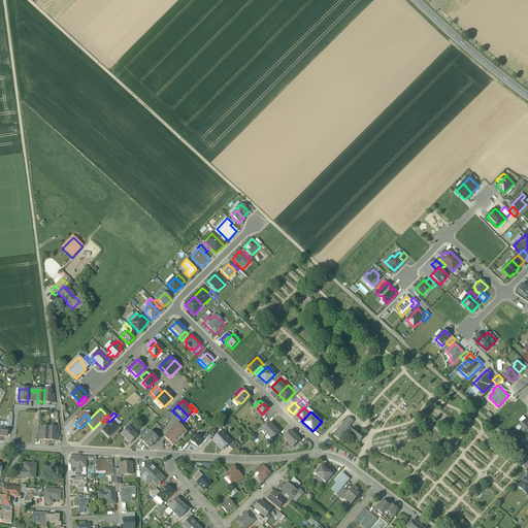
[(348,419),(335,435),(334,435),(334,436),(339,440),(340,439),(339,439),(348,429),(352,431),(353,430),(350,427),(353,423),(354,422),(349,418),(348,419)]
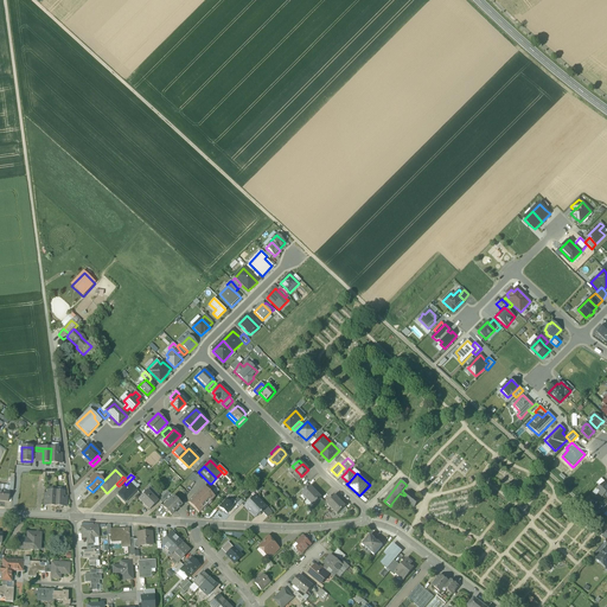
[(208,481),(205,484),(212,491),(216,489),(211,484),(210,484),(208,481)]
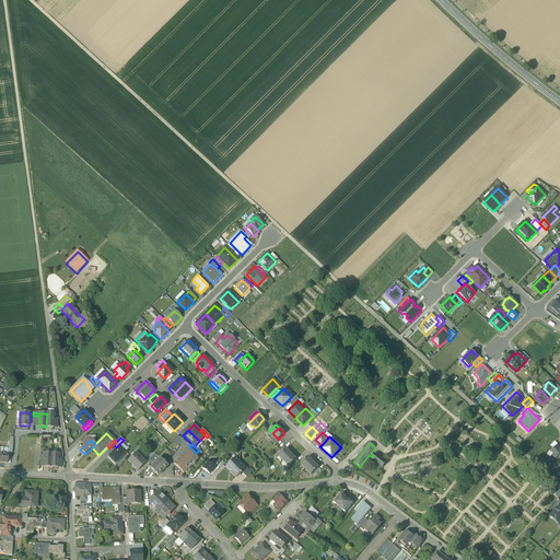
[(119,445),(108,456),(115,464),(126,453),(119,445)]
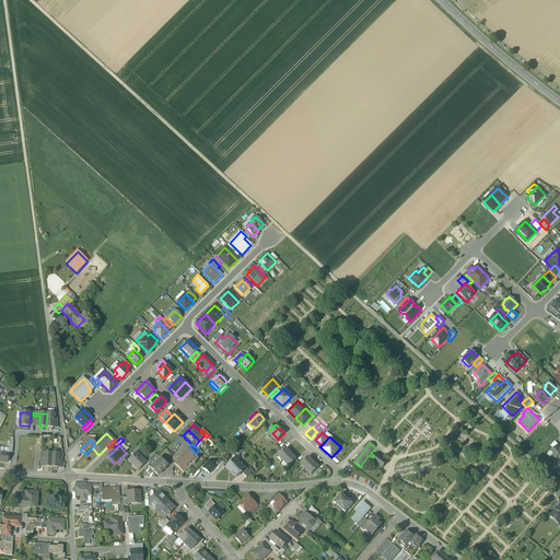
[(296,459),(286,448),(281,453),(278,456),(289,466),(295,459),(296,459)]
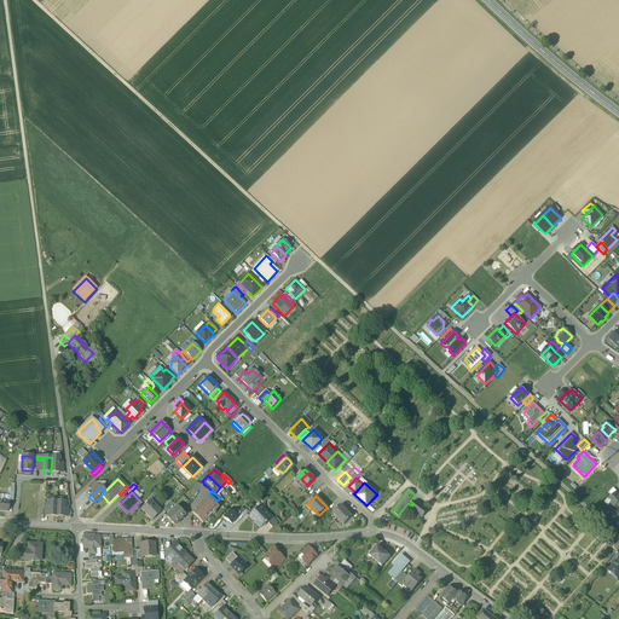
[(219,508),(208,497),(192,513),(203,524),(219,508)]
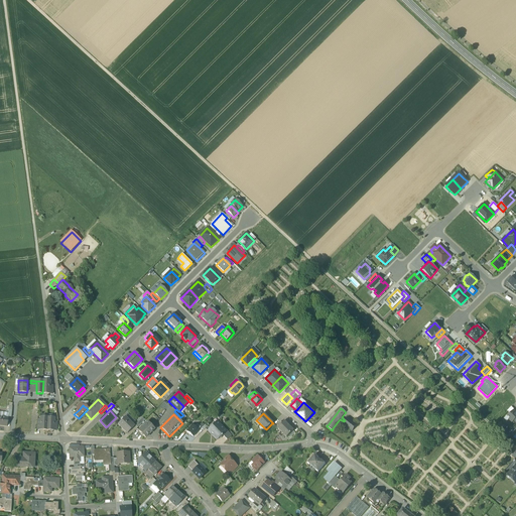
[(9,418),(0,416),(0,424),(8,426),(9,418)]
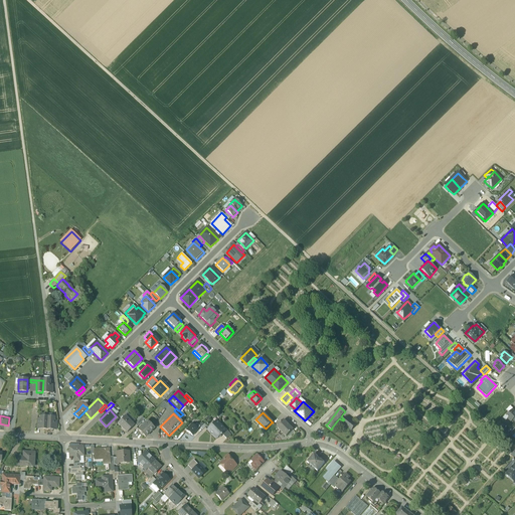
[(125,416),(118,423),(127,433),(134,425),(125,416)]
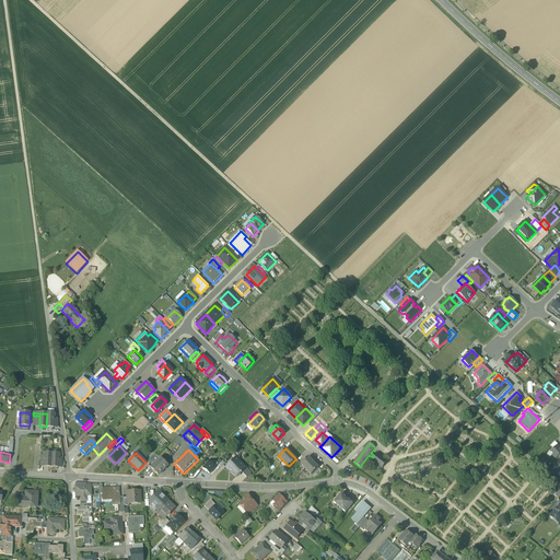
[(373,457),(371,461),(381,469),(387,462),(377,453),(374,456),(373,457)]
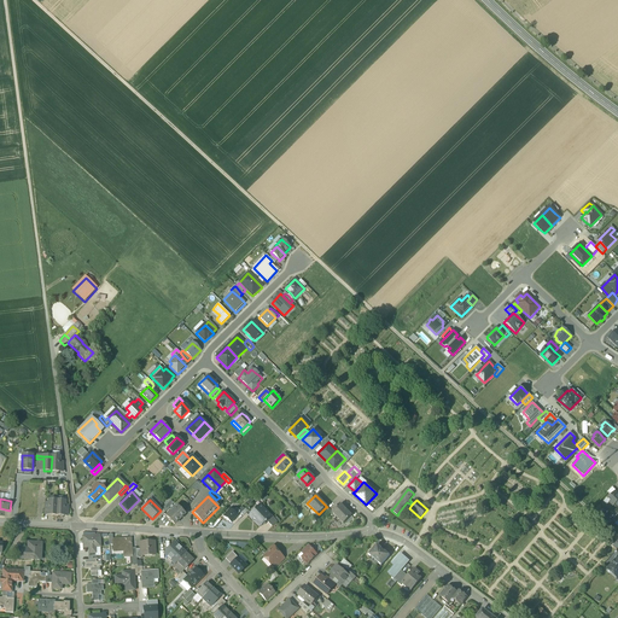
[(351,516),(340,503),(332,512),(343,524),(347,520),(351,517),(351,516)]
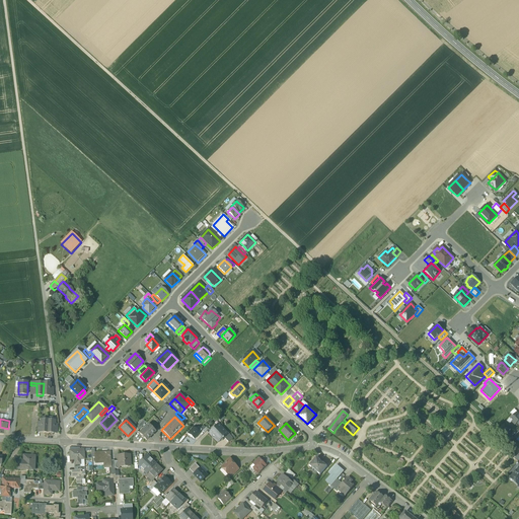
[(148,425),(139,434),(146,441),(155,432),(148,425)]
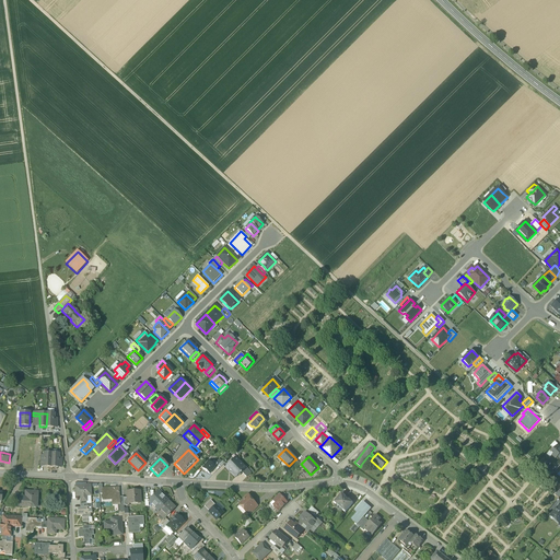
[(237,462),(234,458),(224,467),(235,478),(238,474),(240,475),(241,473),(245,469),(238,463),(240,462),(238,461),(237,462)]
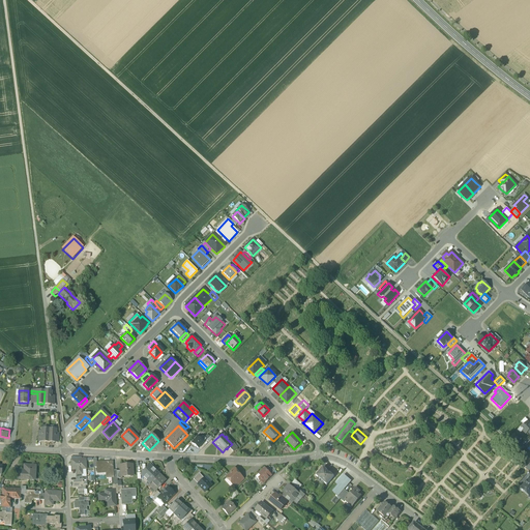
[(200,440),(197,437),(192,444),(198,448),(203,442),(200,440)]
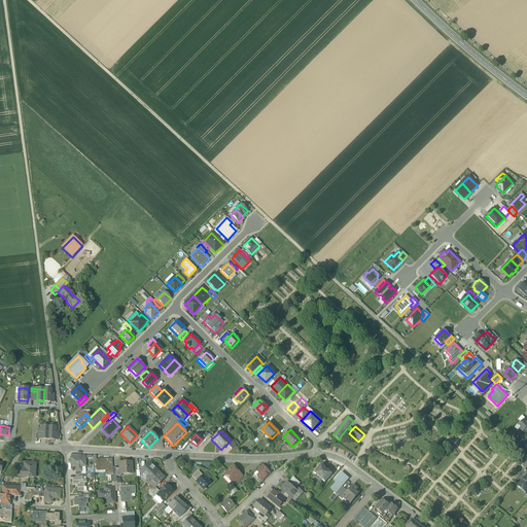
[(236,445),(232,441),(231,442),(226,445),(232,450),(236,445)]
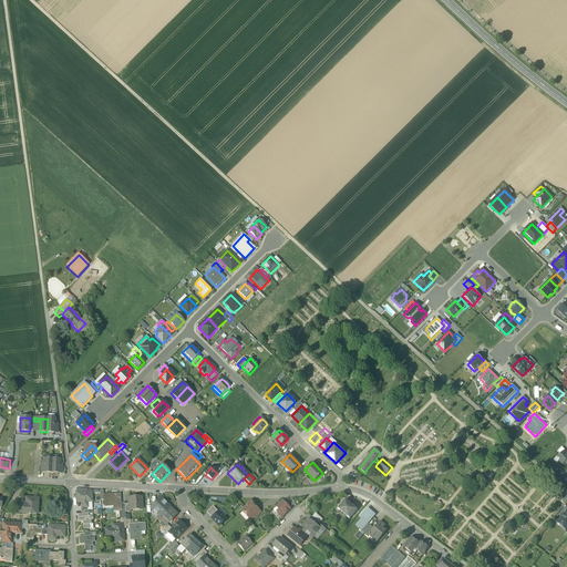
[(86,492),(76,493),(76,500),(82,500),(82,507),(88,507),(88,502),(90,502),(90,497),(92,497),(92,494),(86,494),(86,492)]
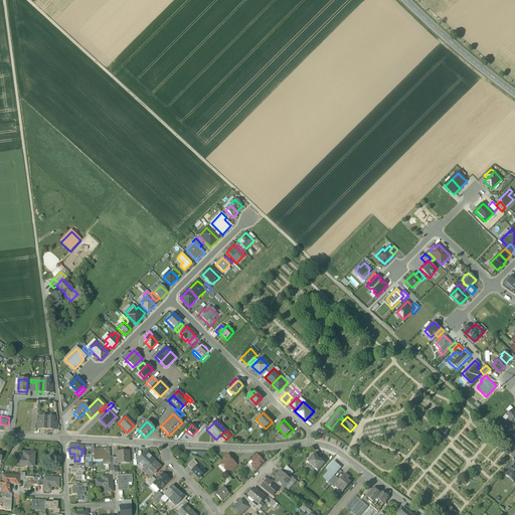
[(109,450),(94,450),(95,459),(104,458),(104,464),(110,464),(110,457),(109,450)]
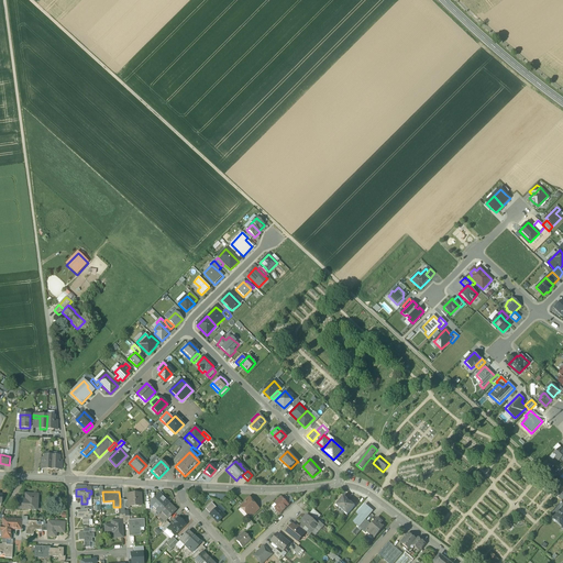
[(140,494),(128,495),(129,500),(129,505),(130,507),(141,506),(140,494)]
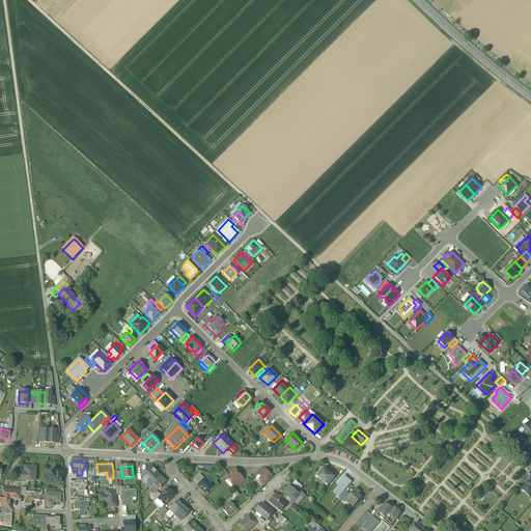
[(149,466),(145,471),(155,480),(159,475),(149,466)]
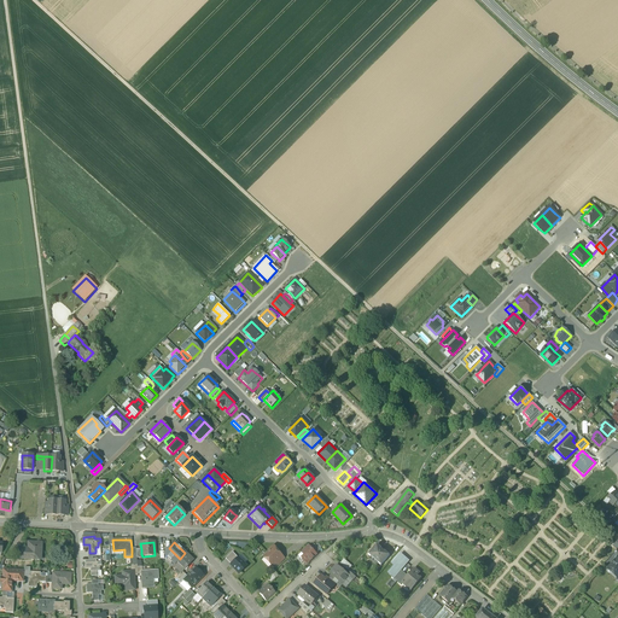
[(28,551),(21,549),(19,559),(33,560),(33,559),(34,559),(40,555),(40,554),(41,554),(41,543),(28,543),(28,551)]
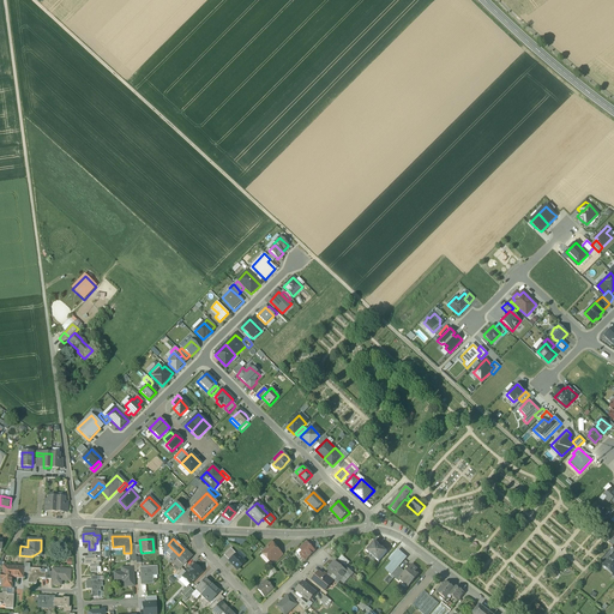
[(381,549),(378,546),(379,546),(374,542),(366,552),(371,555),(369,555),(374,559),(379,563),(387,553),(383,548),(381,549)]
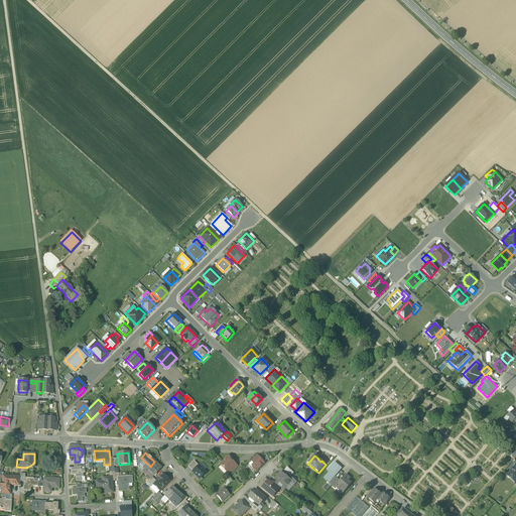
[(235,464),(228,457),(223,462),(224,462),(220,466),(226,472),(235,464)]
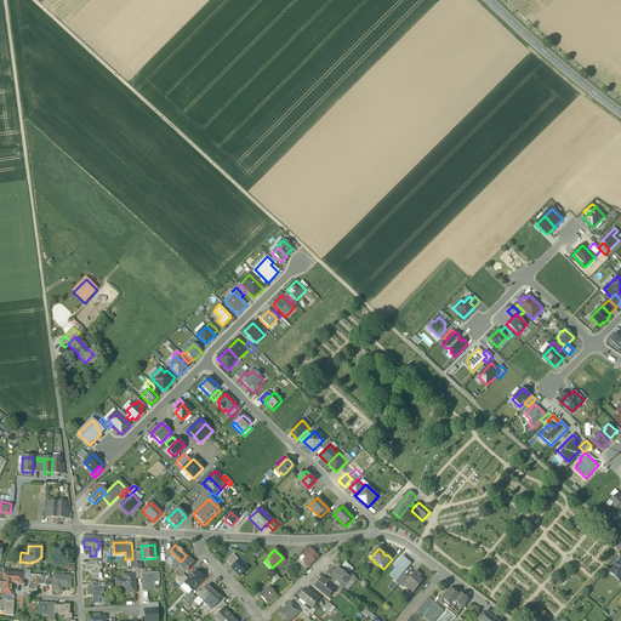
[(312,551),(311,550),(309,550),(303,556),(307,559),(303,562),(308,567),(318,558),(317,557),(312,551)]
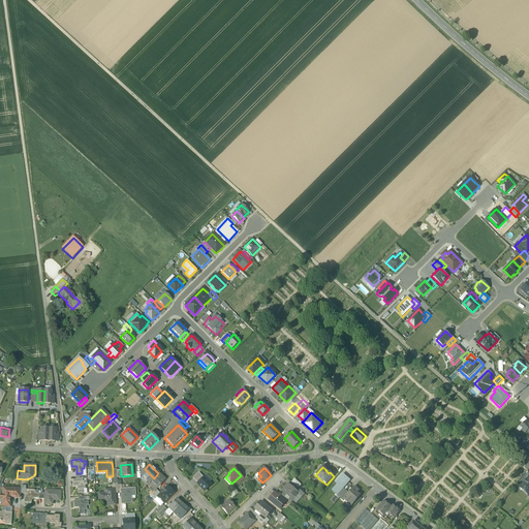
[(150,483),(154,478),(145,469),(139,474),(150,483)]
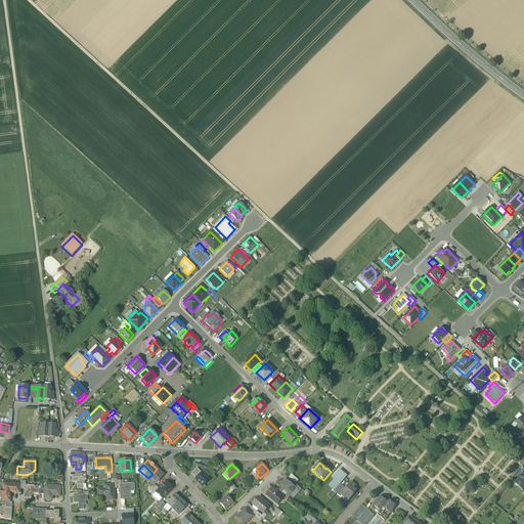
[(197,468),(191,473),(195,478),(202,473),(197,468)]
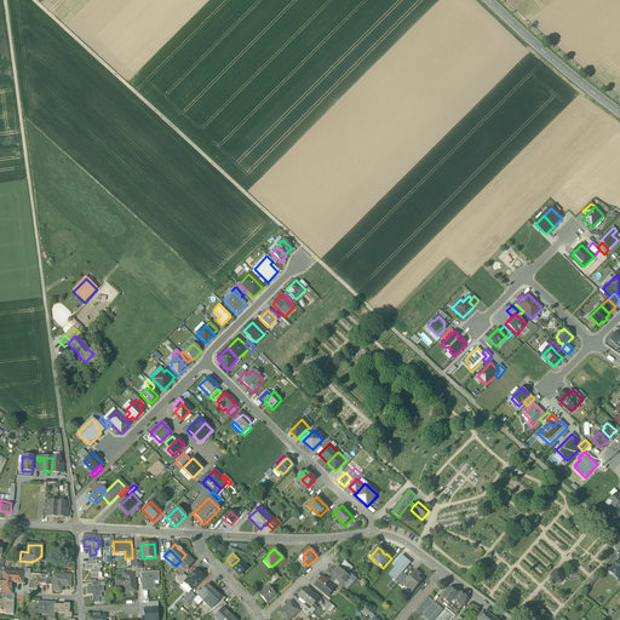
[(176,566),(174,567),(182,574),(183,574),(194,562),(185,555),(181,561),(176,566)]
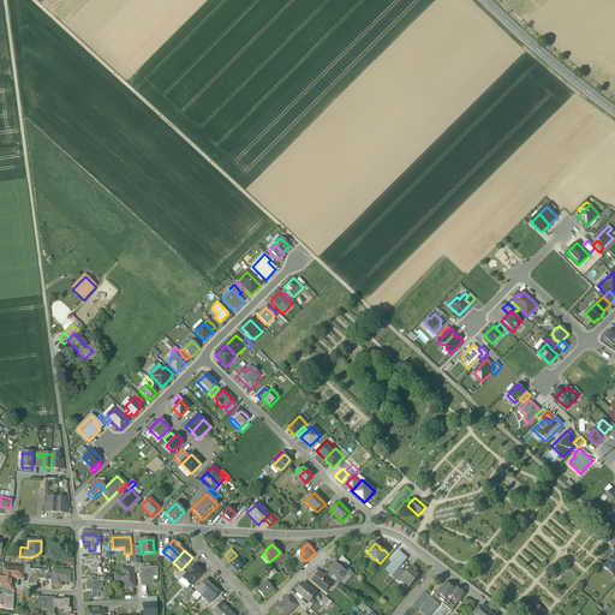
[(399,551),(390,561),(393,563),(387,571),(393,575),(399,568),(406,561),(402,559),(405,556),(399,551)]
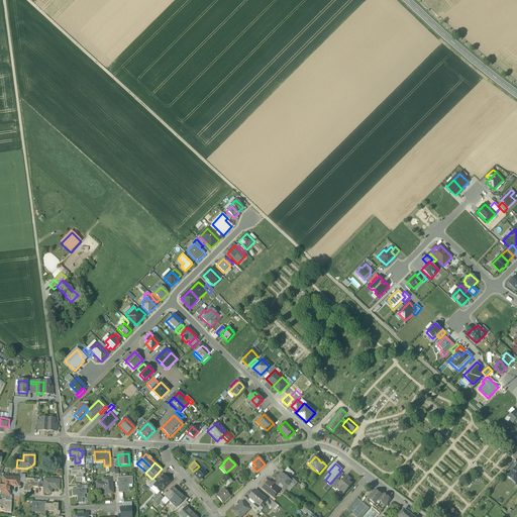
[(235,464),(226,473),(229,476),(237,468),(235,464)]
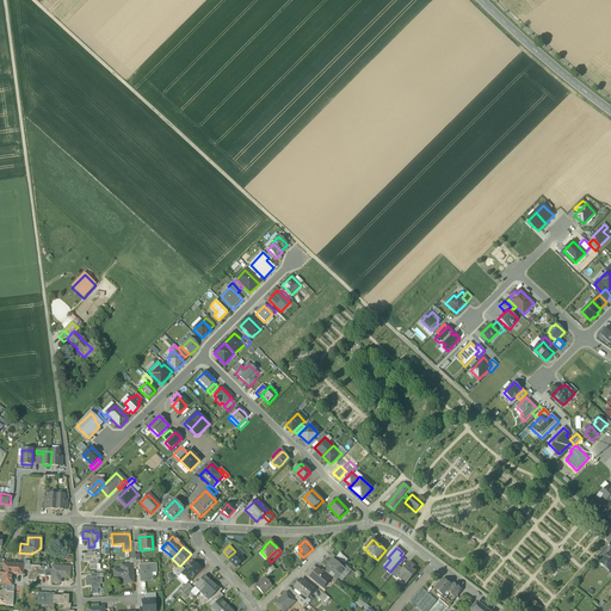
[(228,557),(236,567),(244,560),(235,551),(228,557)]
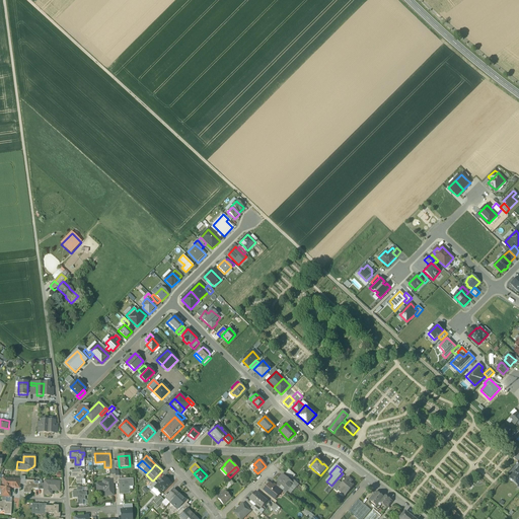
[(518,468),(510,477),(510,479),(511,482),(514,480),(515,479),(518,483),(518,484),(518,485),(518,486),(518,485),(518,468)]
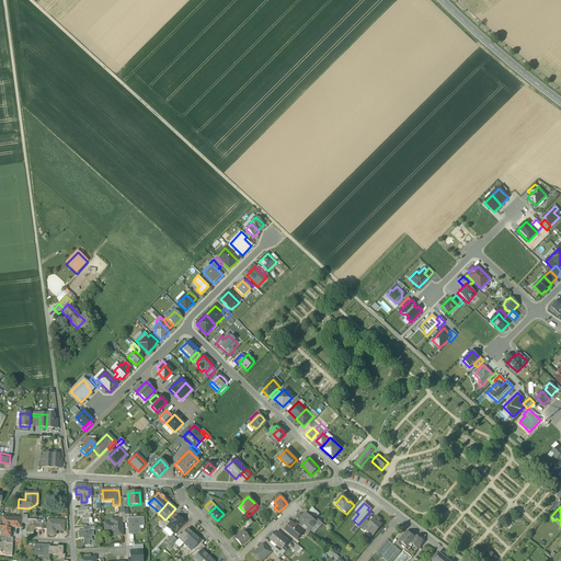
[(80,510),(77,510),(78,516),(82,516),(83,524),(88,524),(88,518),(91,518),(90,514),(92,514),(92,511),(87,511),(87,508),(80,510)]
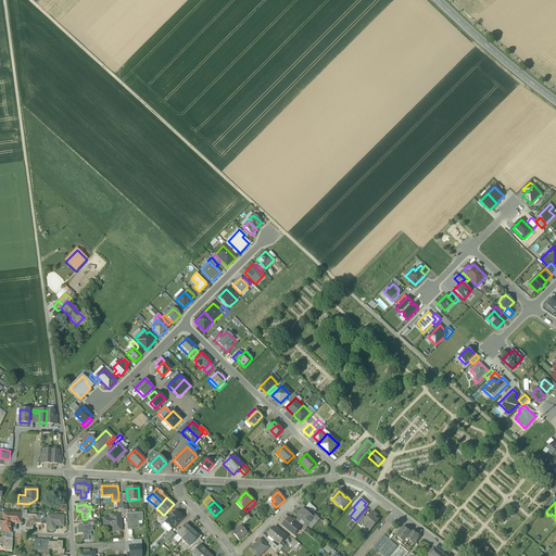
[(315,510),(308,505),(306,507),(313,514),(314,513),(313,513),(315,510)]
